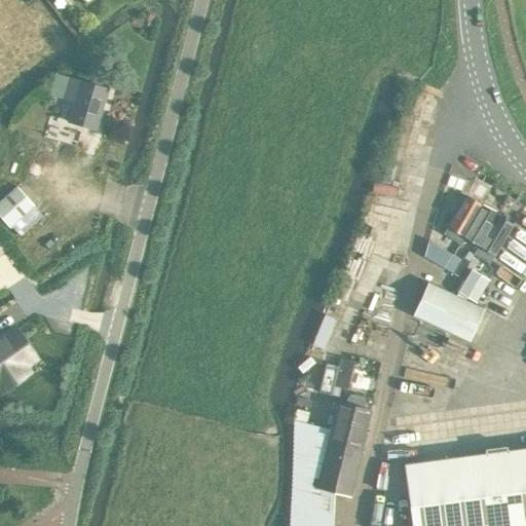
[(96,130),(108,89),(69,79),(69,78),(55,74),(49,95),(73,102),(68,122),(96,130)]
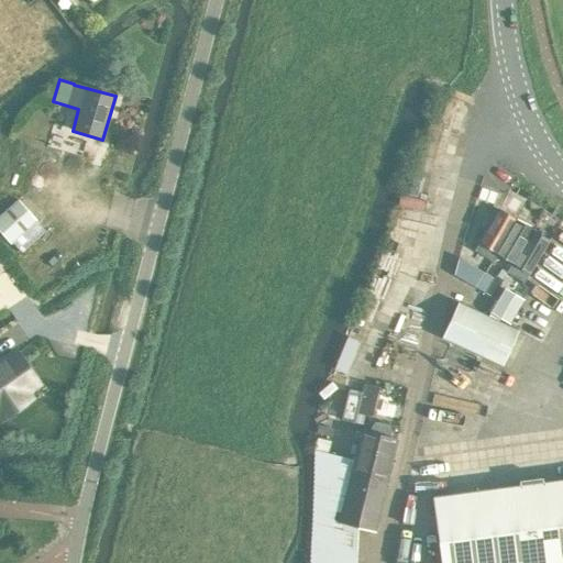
[(0,232),(10,243),(36,220),(19,200),(0,216),(0,232)]
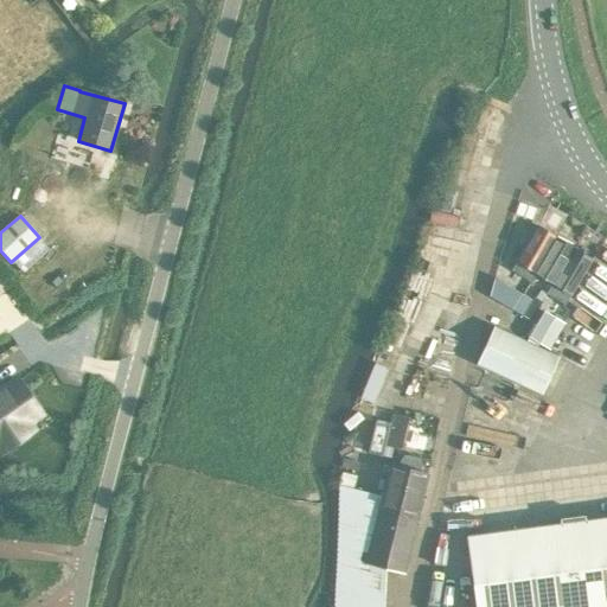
[(535,273),(556,237),(537,227),(511,270),(530,281),(535,273)]
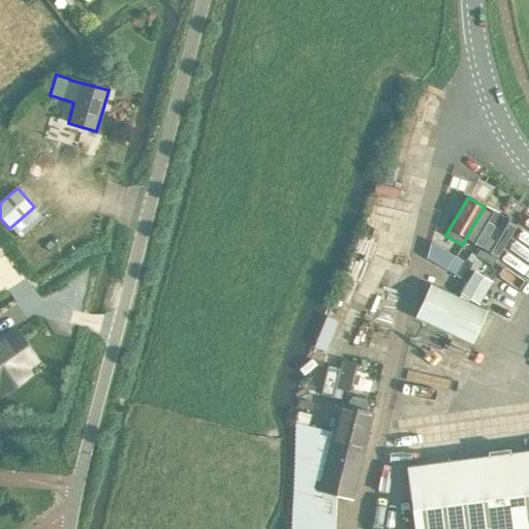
[(481,247),(500,216),(485,207),(466,238),(481,247)]
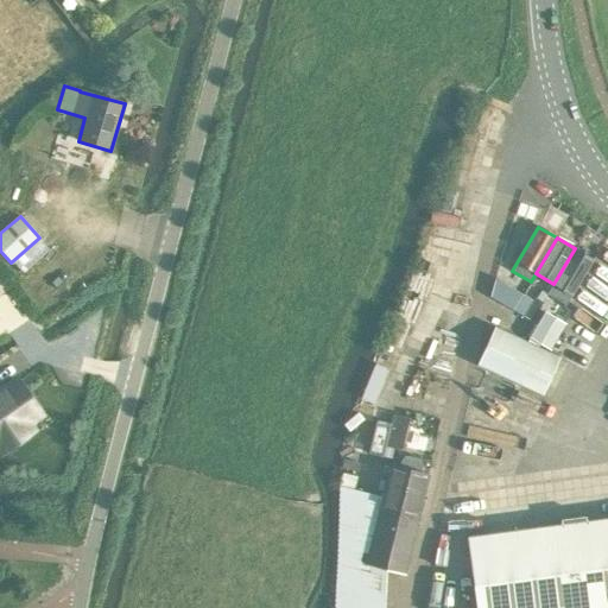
[(571,295),(593,260),(575,248),(553,284),(549,292),(565,303),(571,295)]
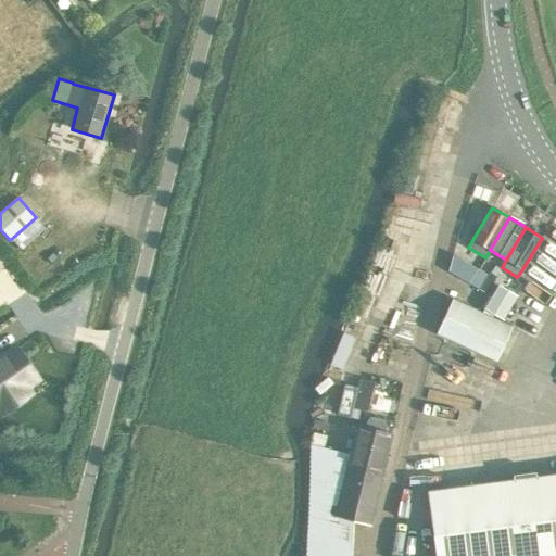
[(485,293),(495,278),(482,270),(474,286),(485,293)]
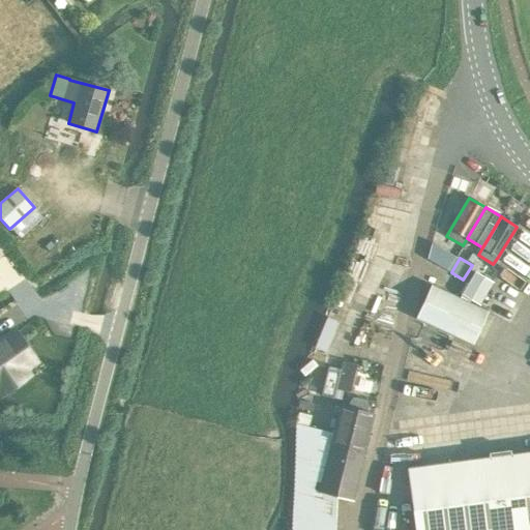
[(478,303),(492,282),(476,272),(469,284),(467,283),(461,293),(478,303)]
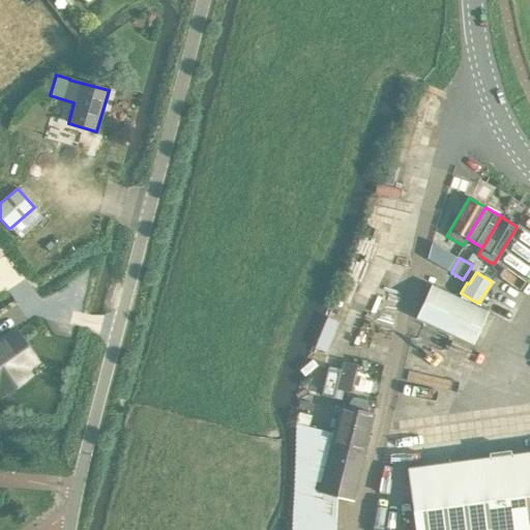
[(472,344),(488,312),(431,286),(416,318),(472,344)]
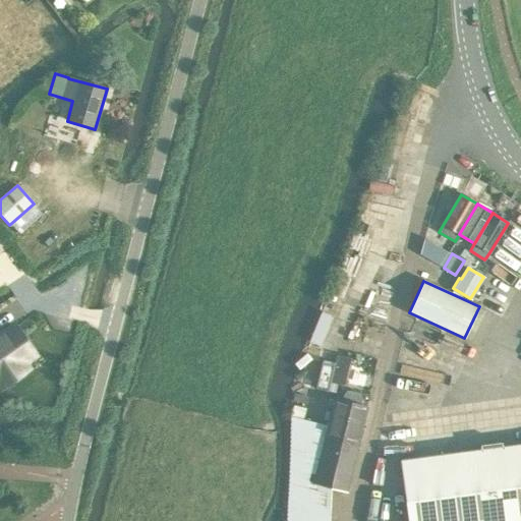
[(0,384),(2,387),(27,369),(22,362),(35,354),(15,326),(0,336),(0,384)]
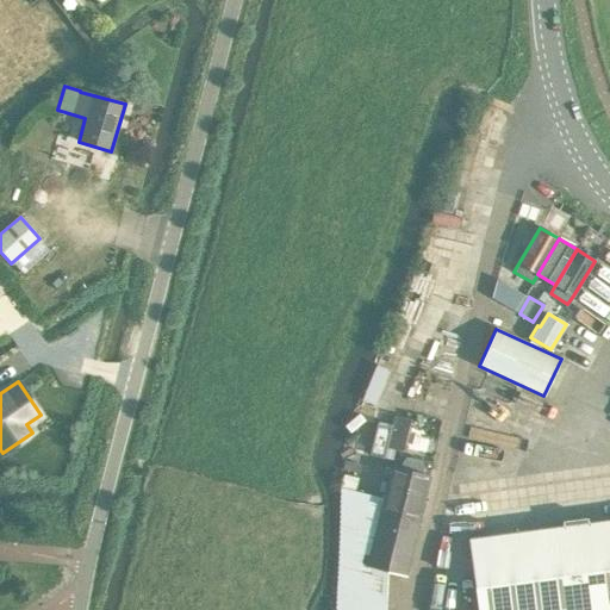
[(384,500),(368,567),(385,572),(405,577),(429,477),(392,467),(384,500)]
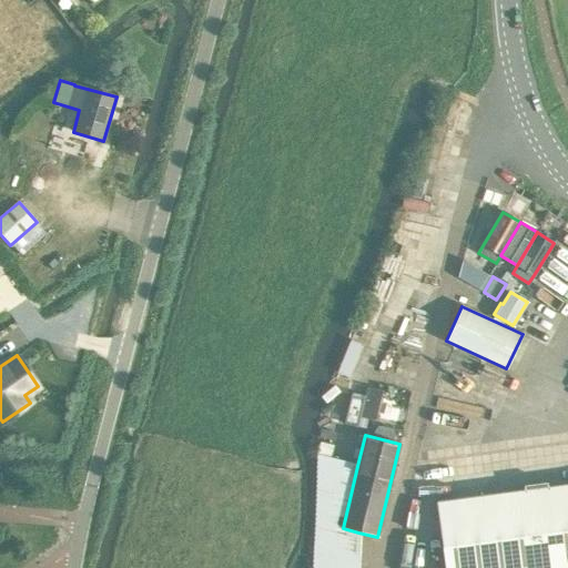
[(314,567),(356,567),(358,533),(343,528),(357,466),(322,457),(314,567)]
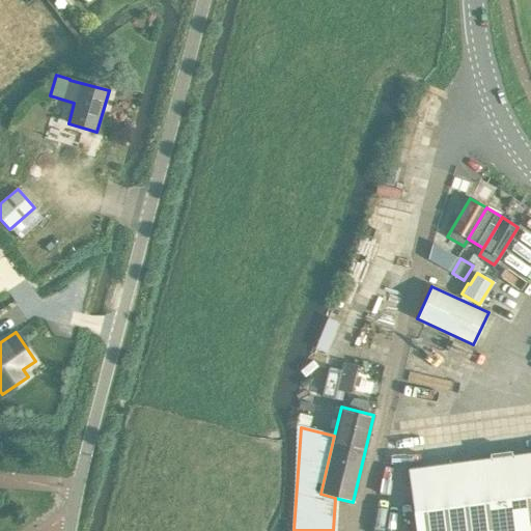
[(530,530),(530,452),(511,455),(510,450),(488,453),(490,457),(408,469),(415,530),(530,530)]
